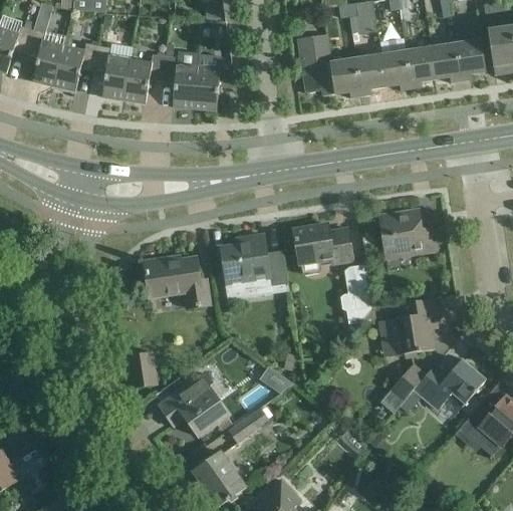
[(390,9),(398,8),(397,0),(388,0),(390,9)]
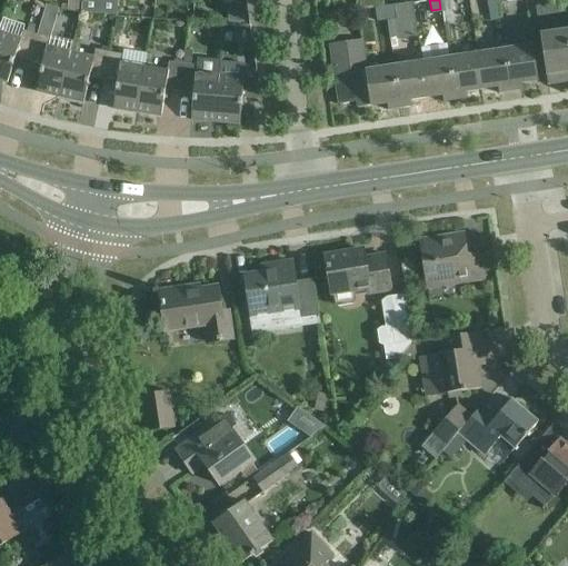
[(439,0),(440,9),(450,8),(449,0),(439,0)]
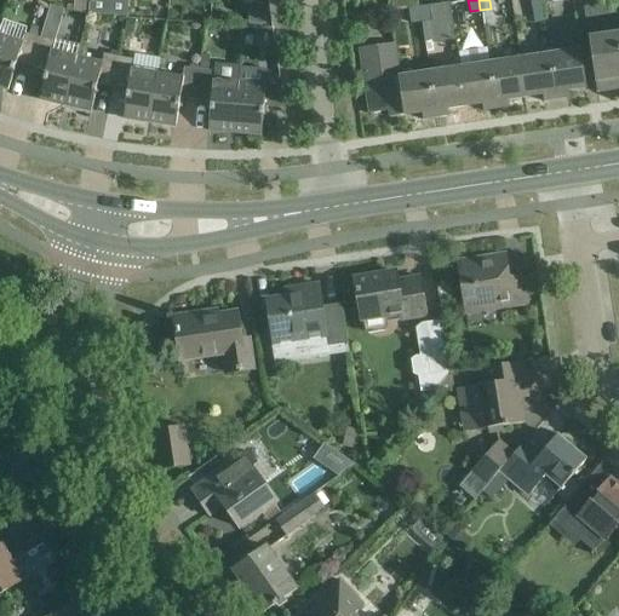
[(613,0),(596,3),(599,13),(615,11),(613,0)]
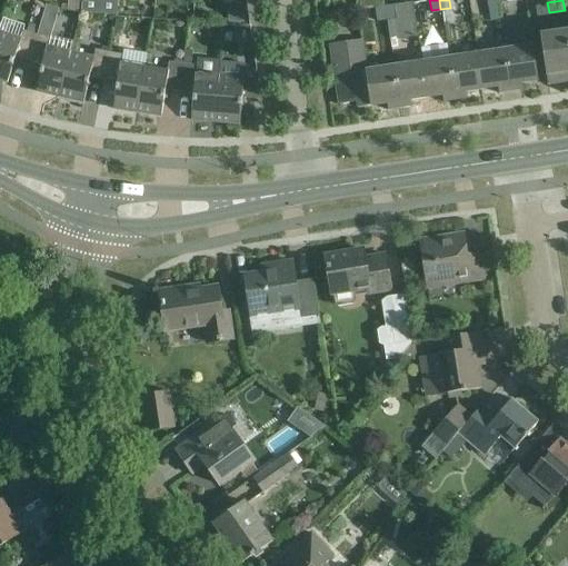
[(384,3),(386,17),(395,16),(392,2),(384,3)]
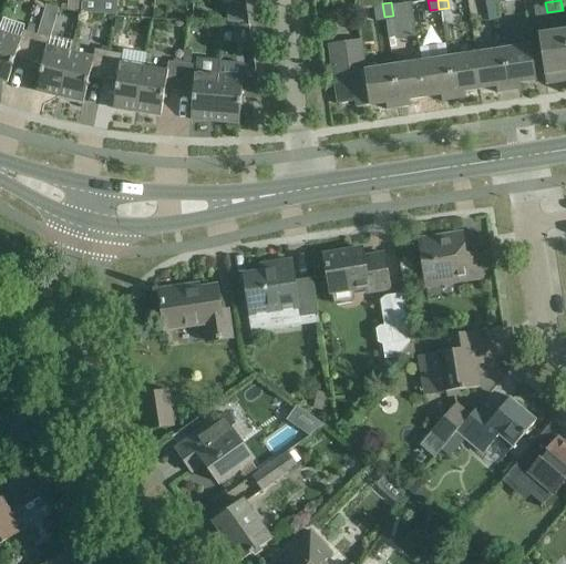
[(545,2),(533,4),(534,14),(547,12),(545,2)]
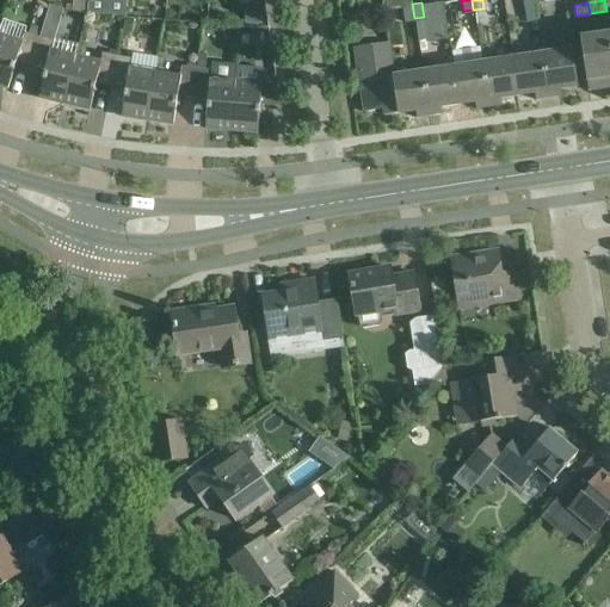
[(404,20),(414,18),(412,4),(410,5),(401,6),(404,20)]
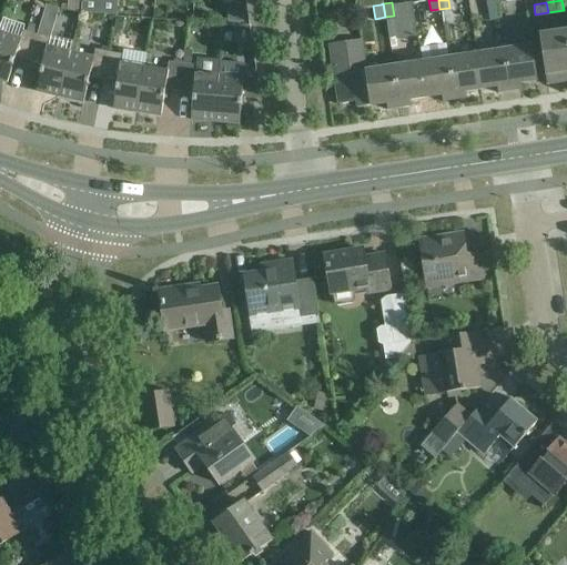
[(244,9),(226,8),(225,20),(243,21),(244,9)]
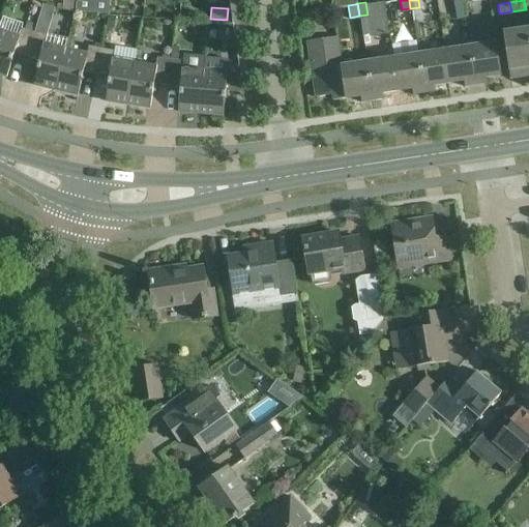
[(106,25),(113,26),(115,16),(108,15),(106,25)]
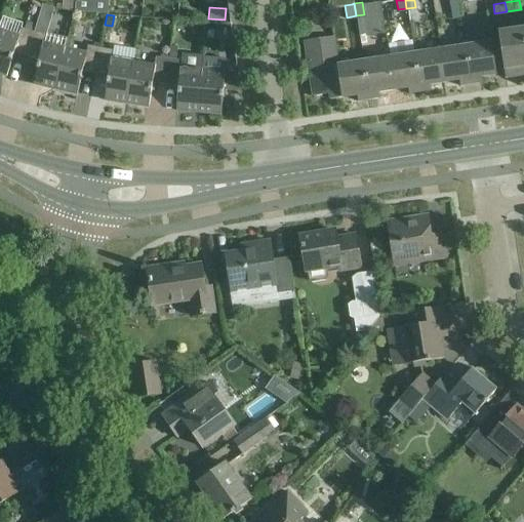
[(26,18),(23,27),(33,30),(35,22),(26,18)]
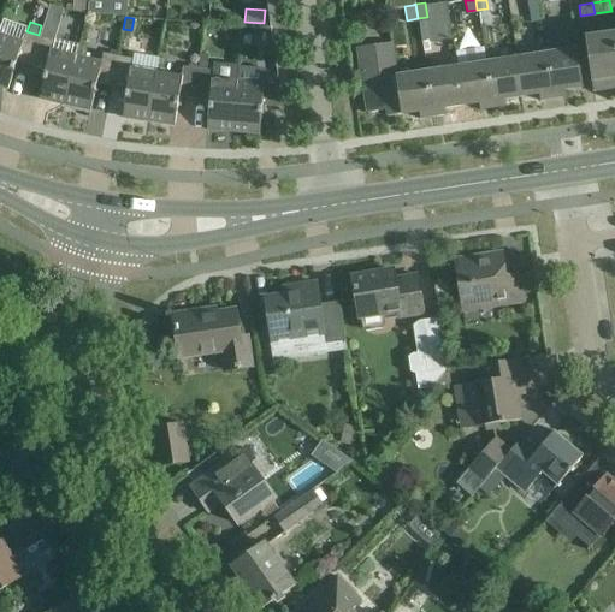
[(16,60),(30,64),(39,35),(27,31),(24,30),(21,40),(0,31),(0,84),(6,87),(16,60)]
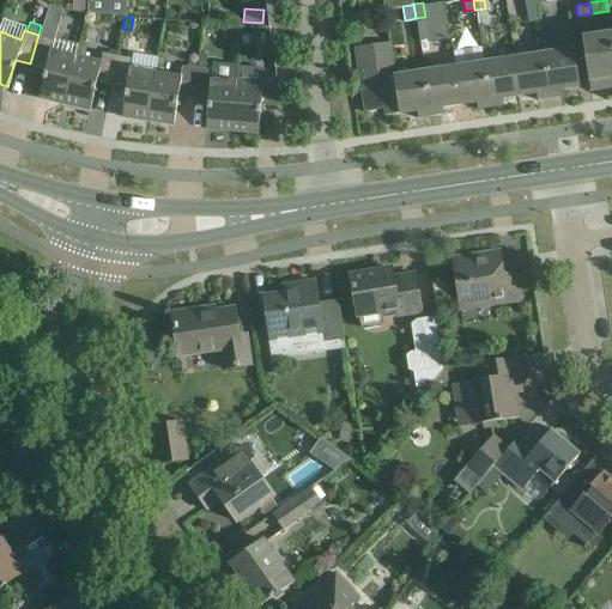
[(611,31),(581,36),(588,89),(611,85),(611,31)]
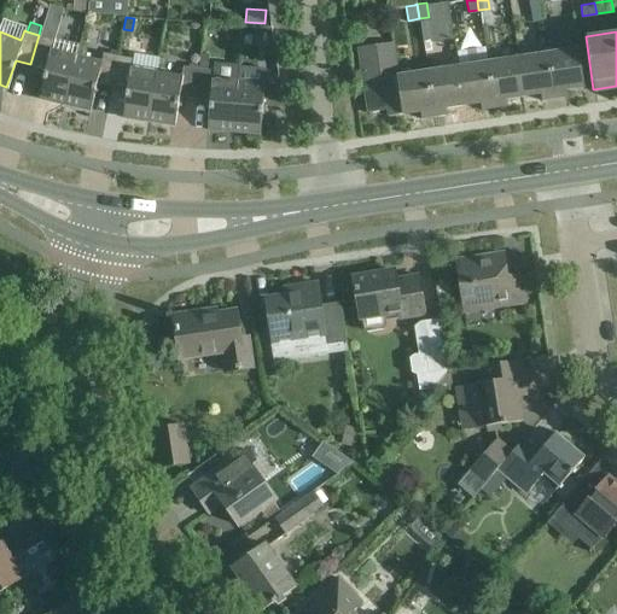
[(39,35),(30,64),(45,69),(38,97),(64,103),(75,54),(51,48),(53,39),(39,35)]
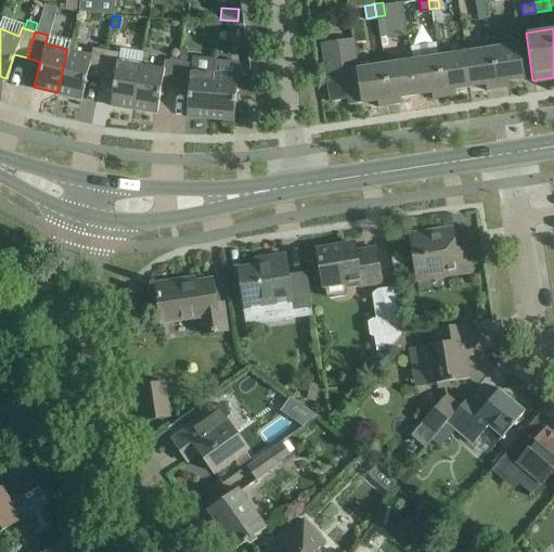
[(361,101),(357,67),(351,36),(342,38),(321,41),(330,100),(347,97),(348,103),(361,101)]
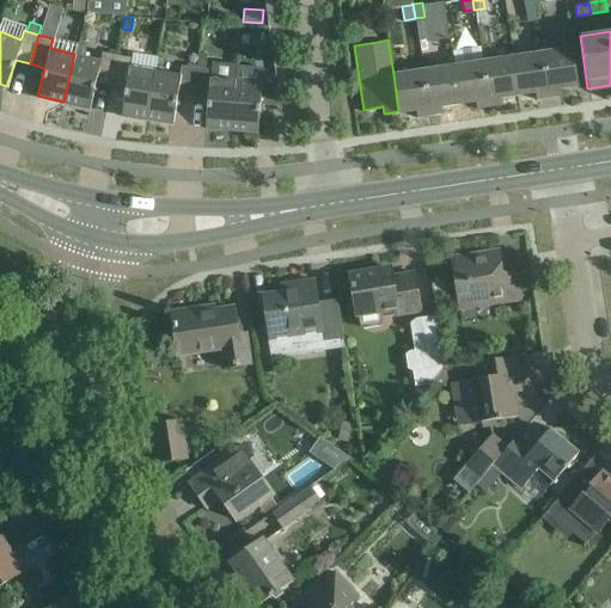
[(572,47),(542,51),(548,96),(561,93),(560,87),(578,85),(574,61),(572,47)]
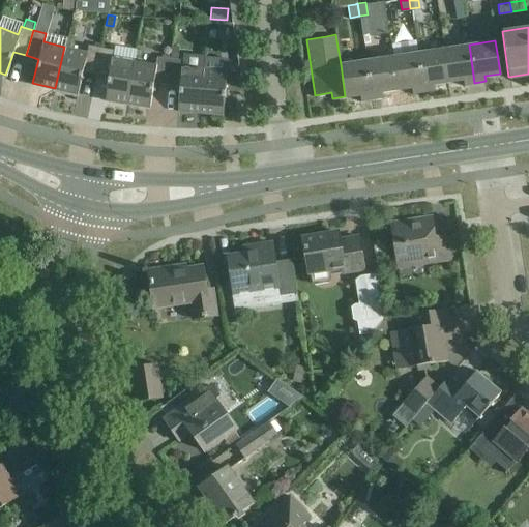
[(82,69),(95,72),(100,46),(88,44),(86,52),(64,47),(55,88),(77,93),(82,69)]
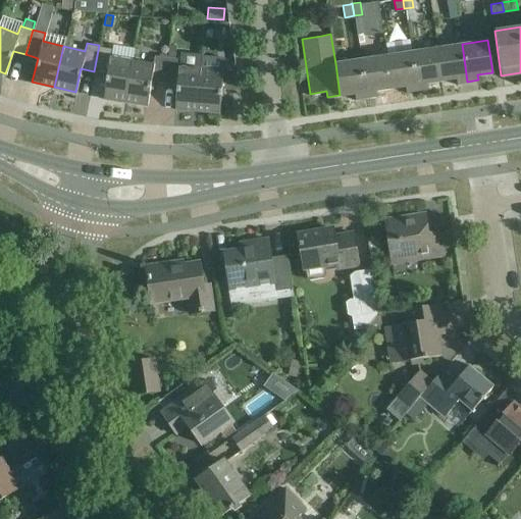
[(168,44),(167,56),(175,57),(175,45),(168,44)]
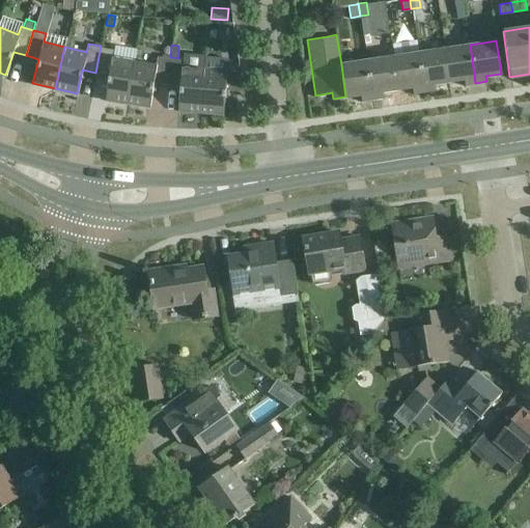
[(470,45),(444,49),(448,81),(464,79),(464,85),(475,83),(470,45)]
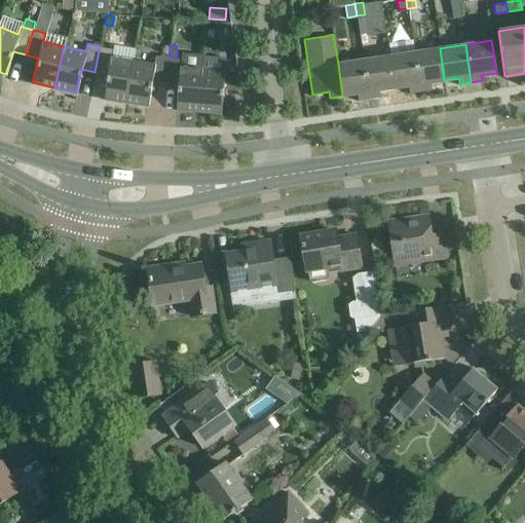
[(100,45),(95,72),(107,74),(104,98),(125,102),(133,60),(111,57),(113,48),(100,45)]
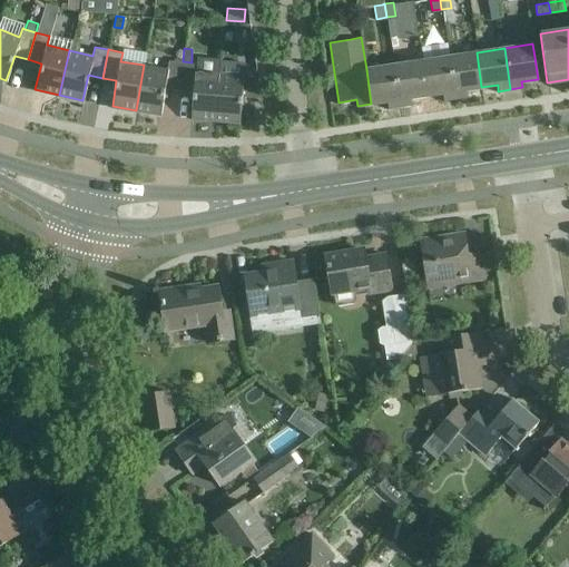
[(477,52),(449,56),(454,97),(467,96),(466,89),(481,87),(477,52)]
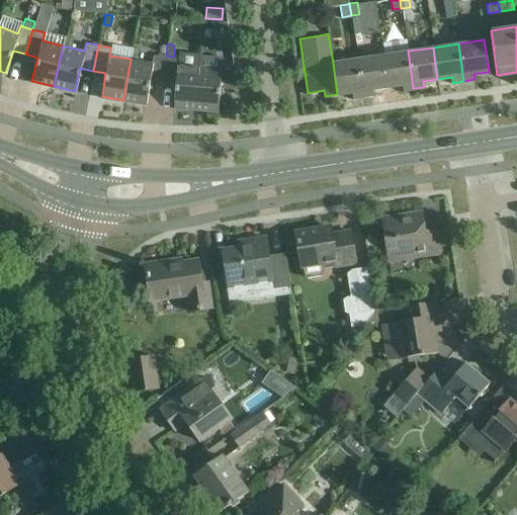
[(200,53),(178,50),(177,57),(174,57),(166,56),(162,81),(175,83),(173,106),(195,108),(198,67),(200,53)]
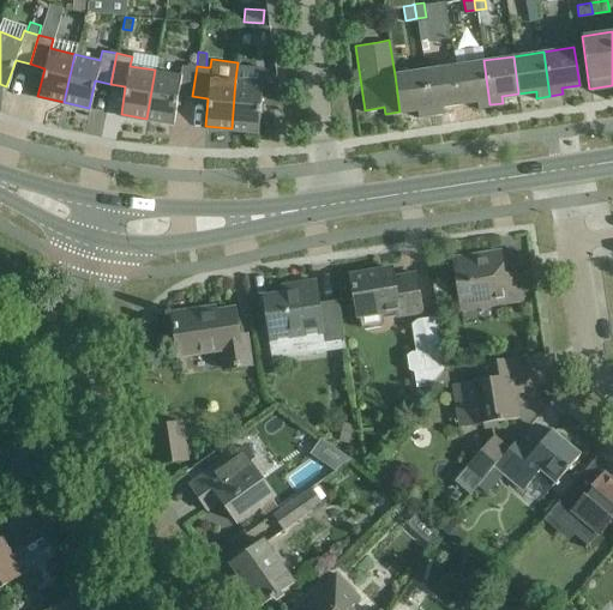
[(484,60),(454,65),(460,103),(476,101),(478,107),(490,104),(484,60)]
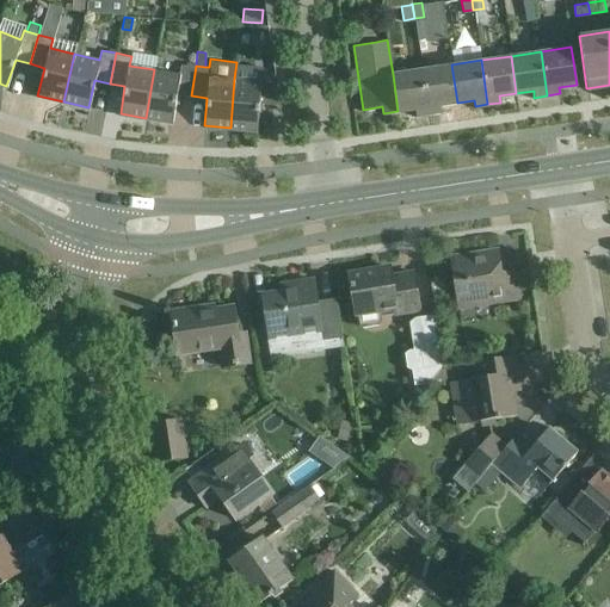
[(177,94),(191,95),(196,66),(180,63),(179,73),(154,69),(146,118),(172,122),(177,94)]
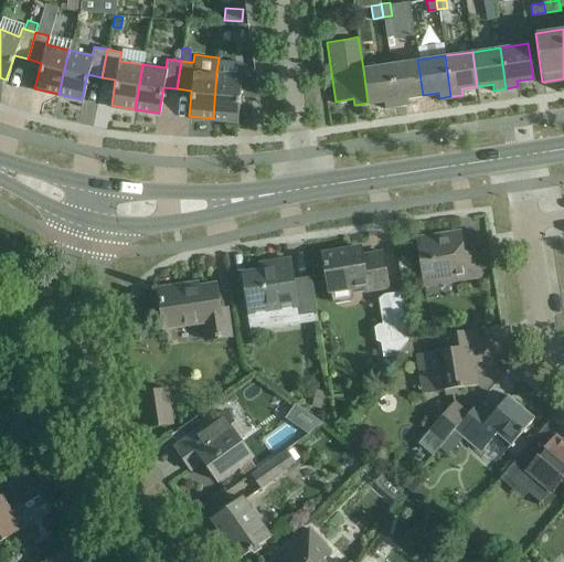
[(417,60),(390,64),(396,105),(407,103),(406,97),(423,95),(417,60)]
